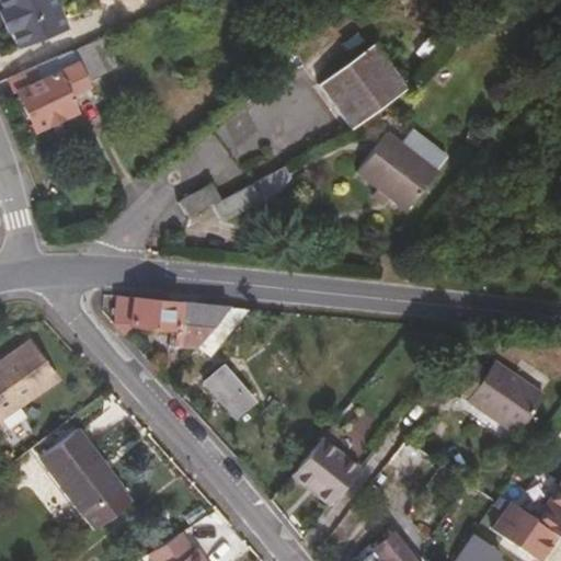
[(18,24),(0,32),(0,54),(2,54),(21,91),(61,70),(54,54),(75,42),(65,20),(26,41),(18,24)]
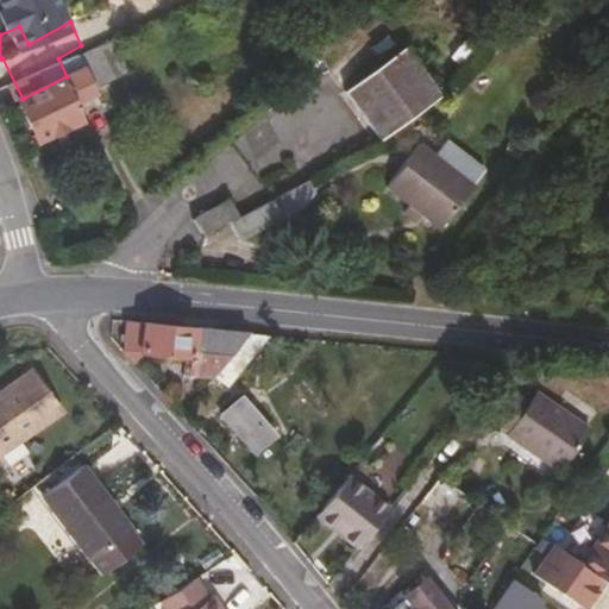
[(406,49),(346,90),(381,139),(434,101),(438,96),(406,49)]
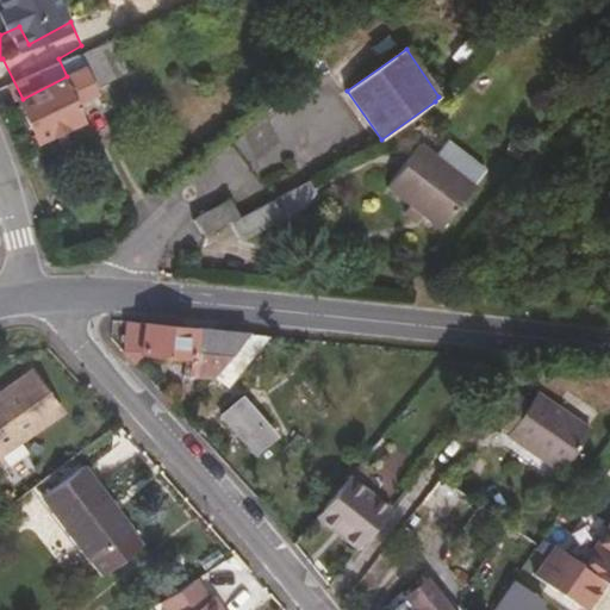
[(411,206),(421,213),(439,229),(472,186),(421,145),(387,187),(411,206)]
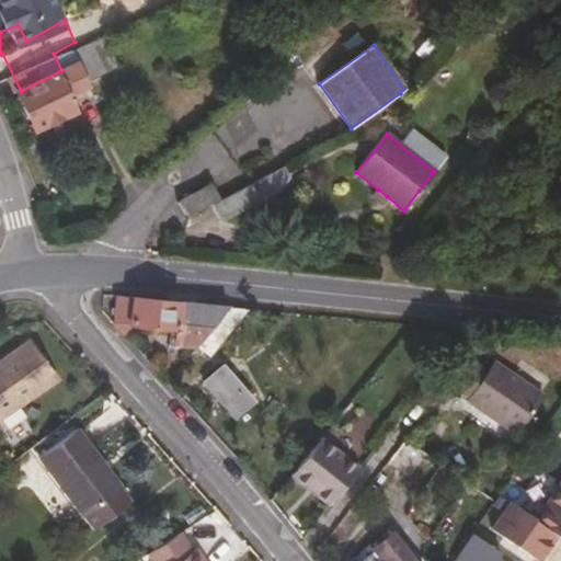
[(222,201),(214,205),(222,221),(277,191),(274,184),(289,176),(284,167),(242,190),(222,201)]
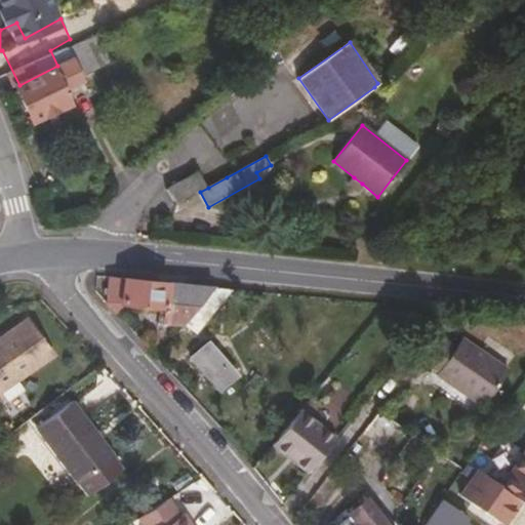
[(167,190),(176,205),(200,192),(208,188),(198,171),(167,190)]
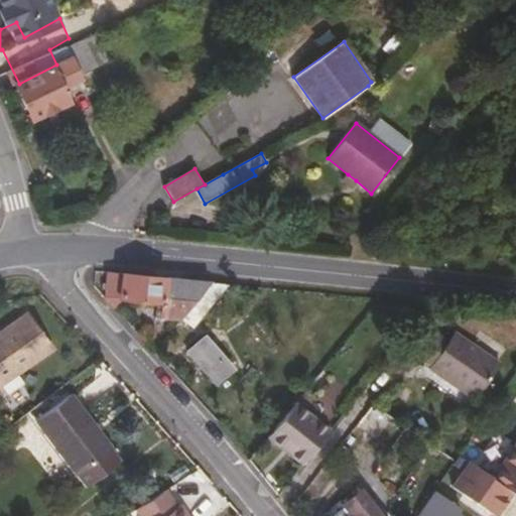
[(350,186),(356,180),(348,174),(343,181),(350,186)]
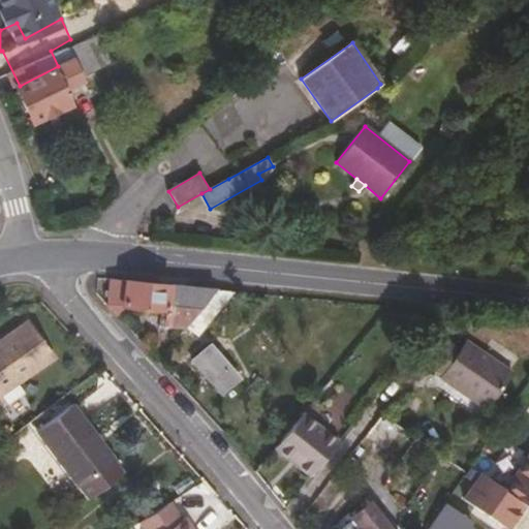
[(168,311),(174,285),(112,279),(111,291),(105,290),(104,296),(110,297),(109,305),(118,315),(125,306),(168,311)]
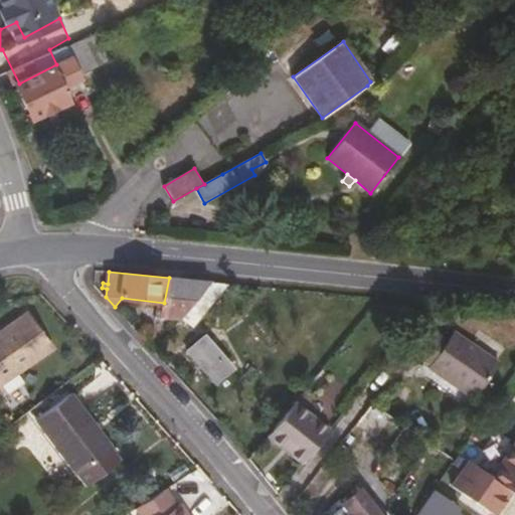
[(162,317),(182,318),(211,282),(199,281),(169,278),(164,303),(163,312),(162,317)]
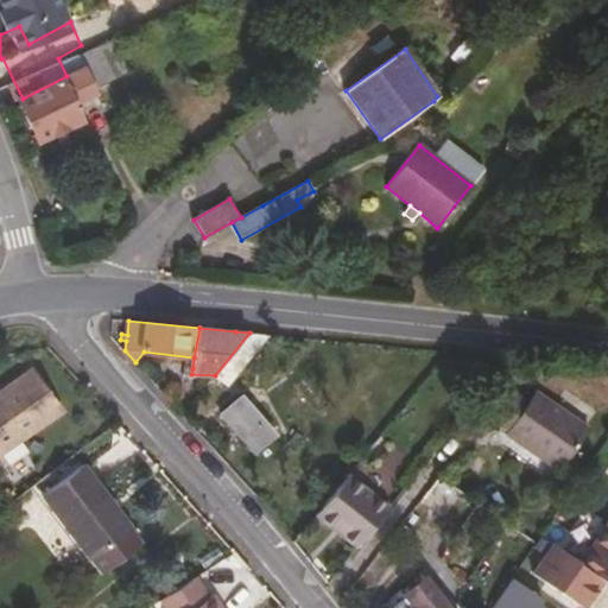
[(229,387),(271,335),(249,333),(215,375),(229,387)]
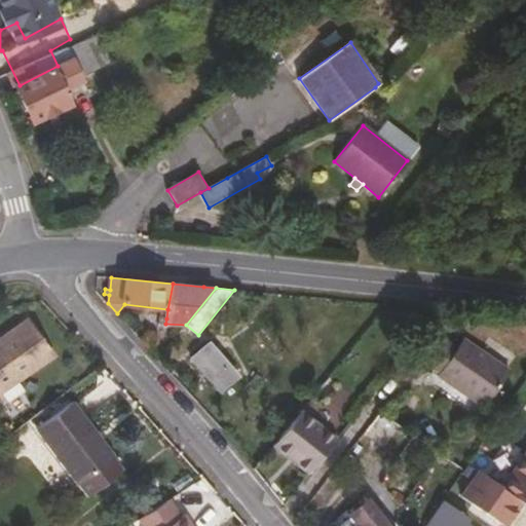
[(0,392),(51,355),(27,322),(0,340),(0,392)]
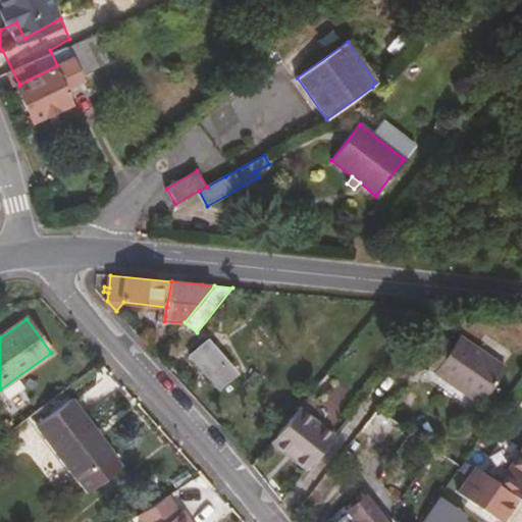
[(506,369),(461,336),(453,348),(433,334),(418,355),(437,368),(434,372),(481,405),(506,369)]
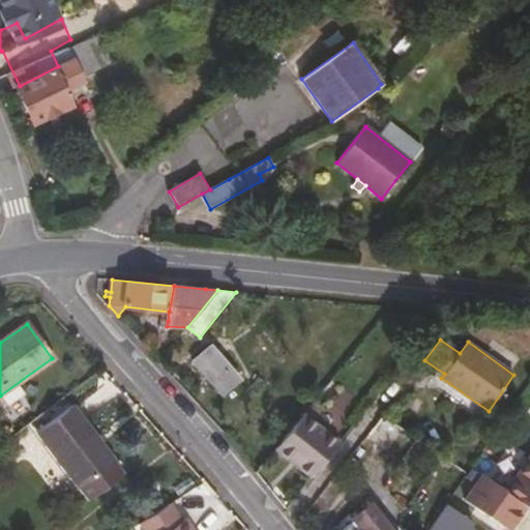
[(223,395),(238,381),(210,349),(194,362),(223,395)]
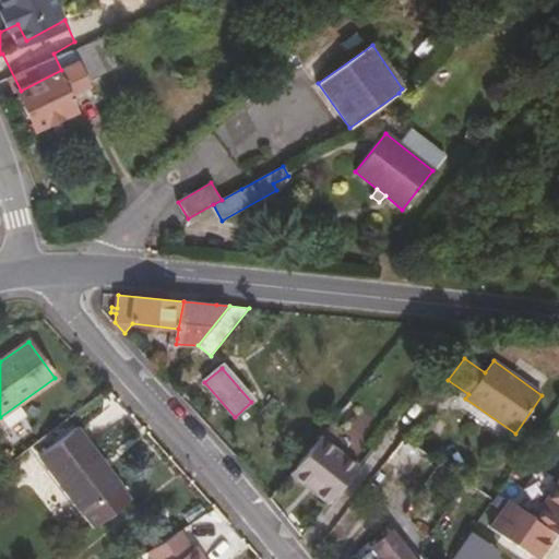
[(75,430),(67,419),(52,429),(60,440),(39,456),(94,527),(132,500),(79,427),(75,430)]
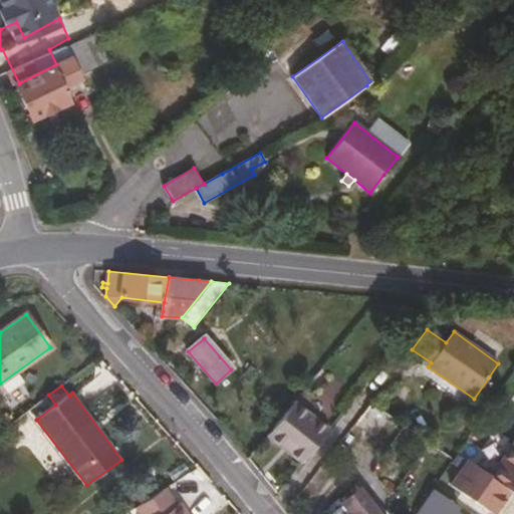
[(298,399),(331,423),(338,413),(305,389),(298,399)]
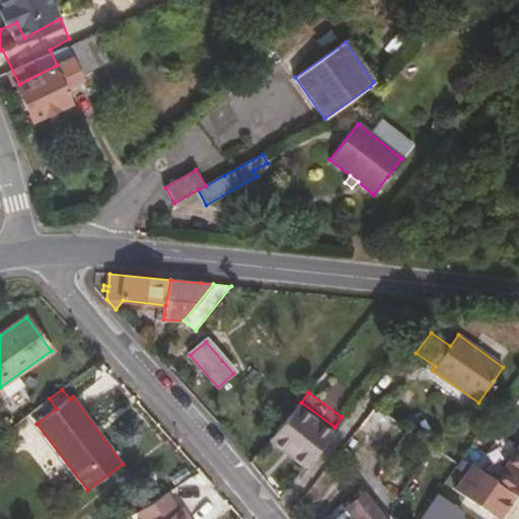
[(307,468),(334,434),(297,405),(270,439),(307,468)]
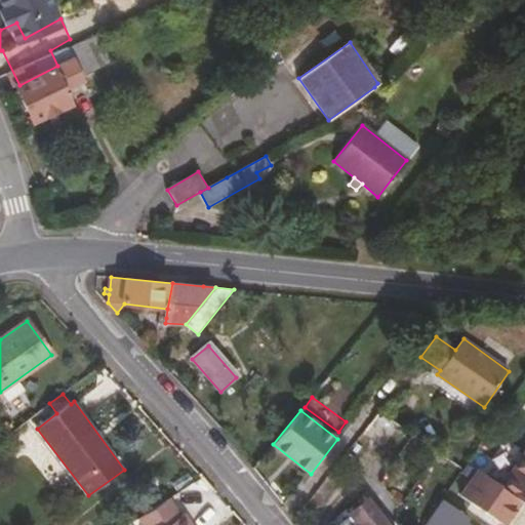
[(524,450),(500,488),(524,505),(524,450)]
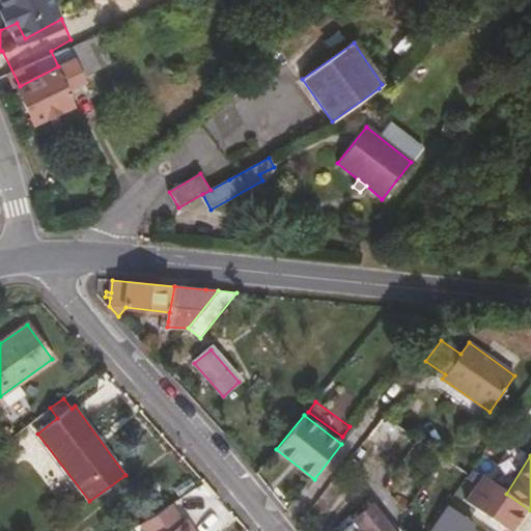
[(432,530),(457,530),(483,493),(467,481),(432,530)]
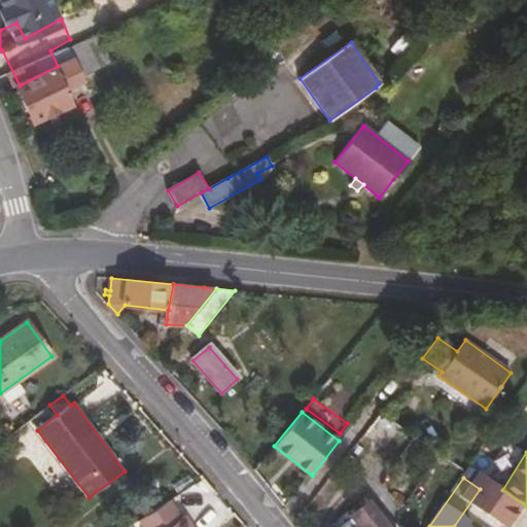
[(390,526),(372,500),(351,515),(348,512),(342,517),(334,525),(335,526),(390,526)]
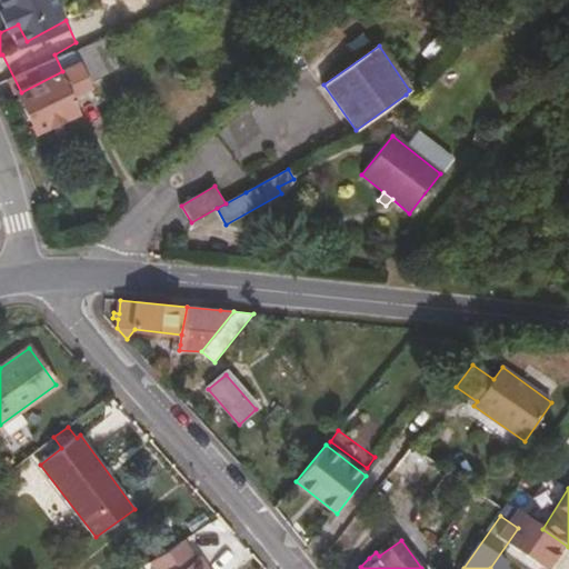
[(151,561),(155,566),(187,546),(183,541),(151,561)]
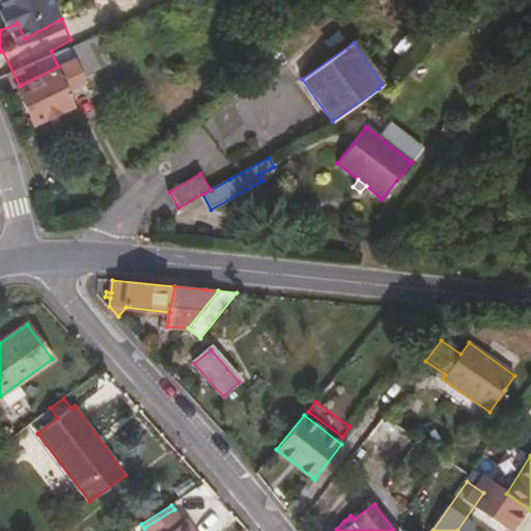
[(194,530),(187,519),(183,522),(174,509),(144,528),(145,530),(194,530)]
